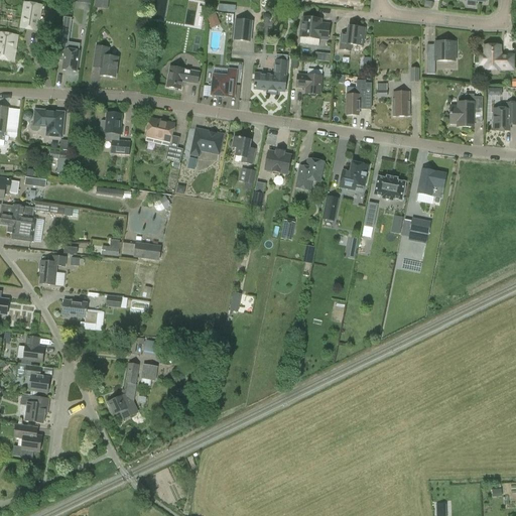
[(108,9),(108,0),(95,0),(95,8),(108,9)]
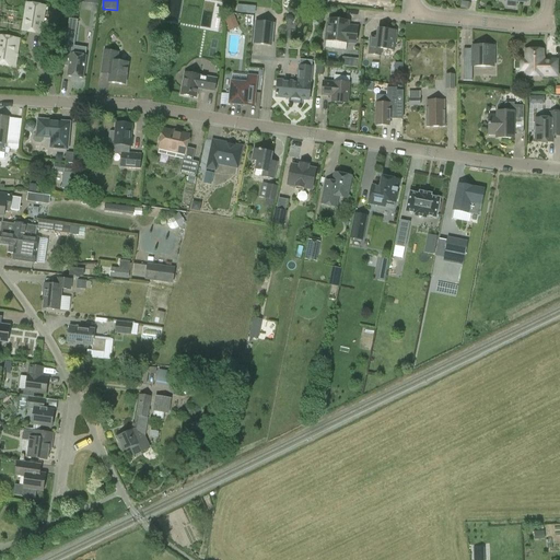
[(170,0),(167,13),(179,15),(182,0),(170,0)]
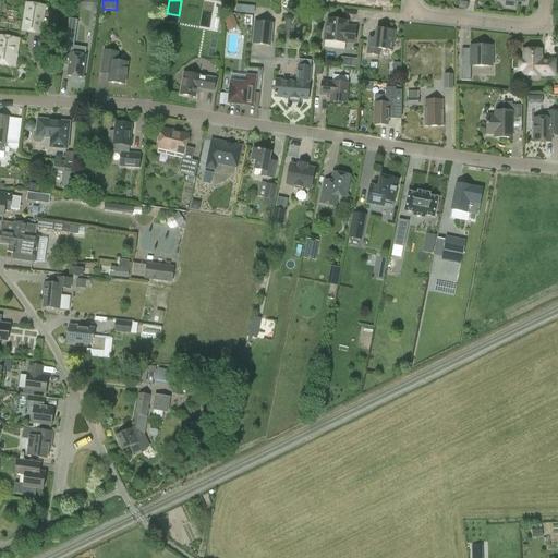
[(40,34),(45,7),(26,4),(23,31),(40,34)]
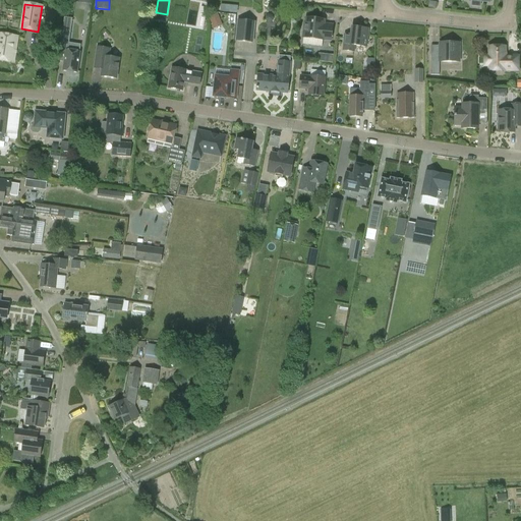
[(238,6),(221,4),(220,12),(237,13),(238,6)]
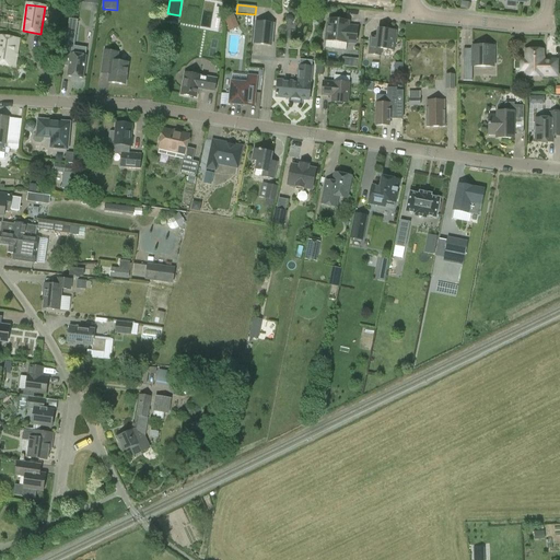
[(234,16),(225,20),(230,31),(238,27),(234,16)]
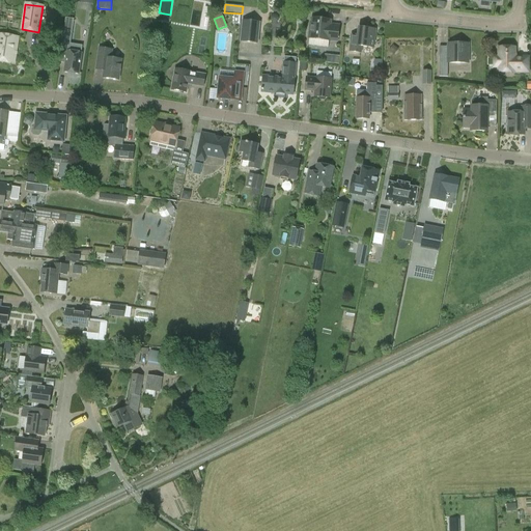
[(64,73),(67,73),(68,75),(74,76),(76,74),(78,75),(82,54),(73,52),(75,45),(70,44),(74,19),(65,18),(61,48),(68,49),(64,73)]
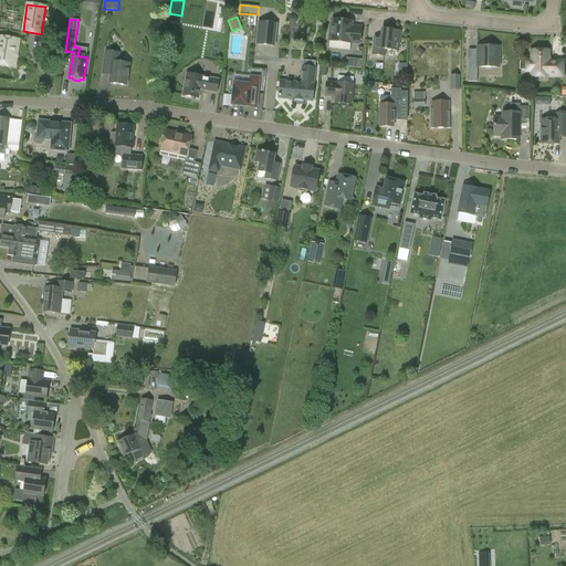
[(331,27),(328,41),(352,43),(360,44),(363,27),(353,25),(353,21),(333,19),(332,27),(331,27)]
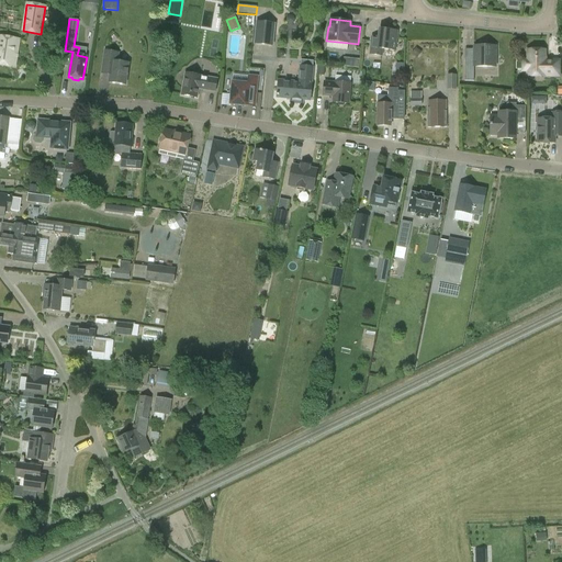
[(254,37),(253,44),(273,46),(276,23),(255,21),(254,37)]
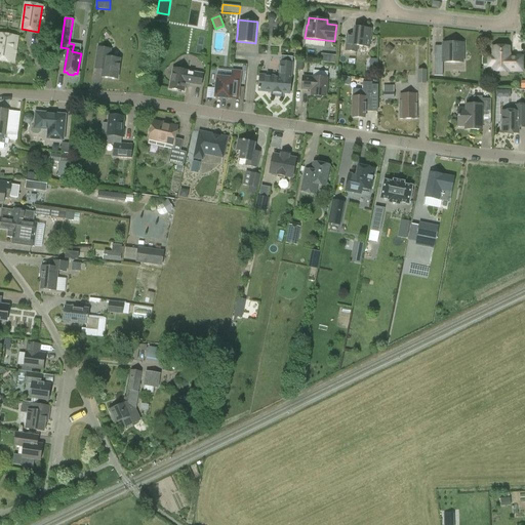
[(348,38),(346,50),(357,51),(358,46),(365,46),(365,40),(370,40),(371,29),(355,27),(354,39),(348,38)]
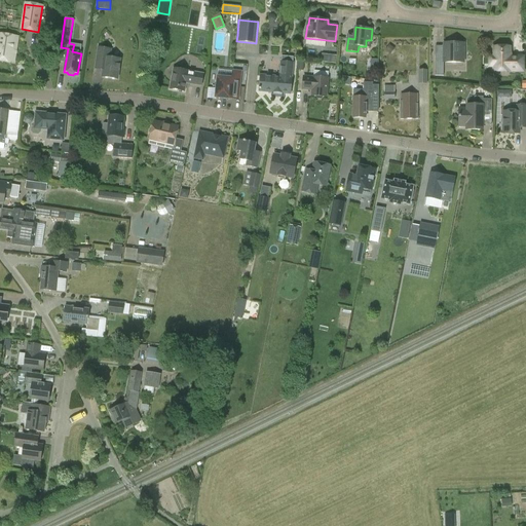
[(0,34),(0,61),(13,64),(17,38),(0,34)]
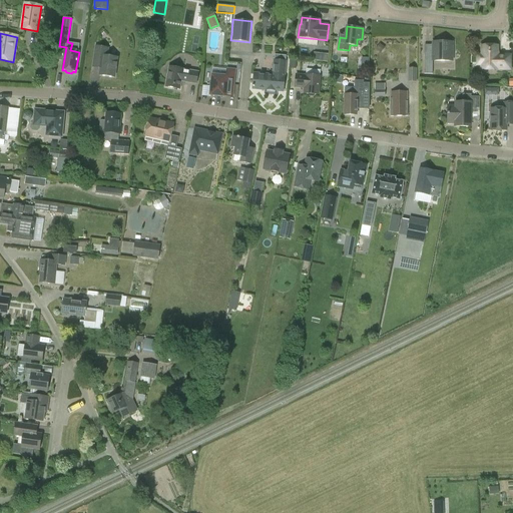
[(425,54),(425,74),(433,74),(433,60),(453,61),(453,42),(433,42),(433,54),(425,54)]
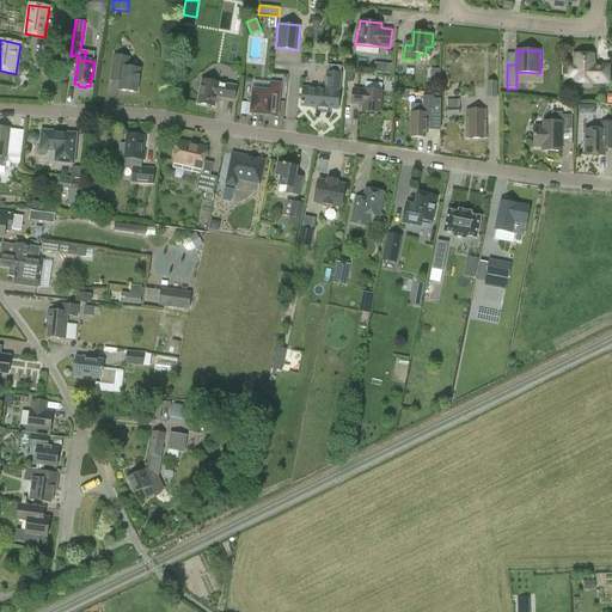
[(570,67),(570,74),(573,77),(575,77),(575,83),(594,83),(610,83),(610,66),(594,66),(594,55),(575,55),(575,65),(573,65),(570,67)]
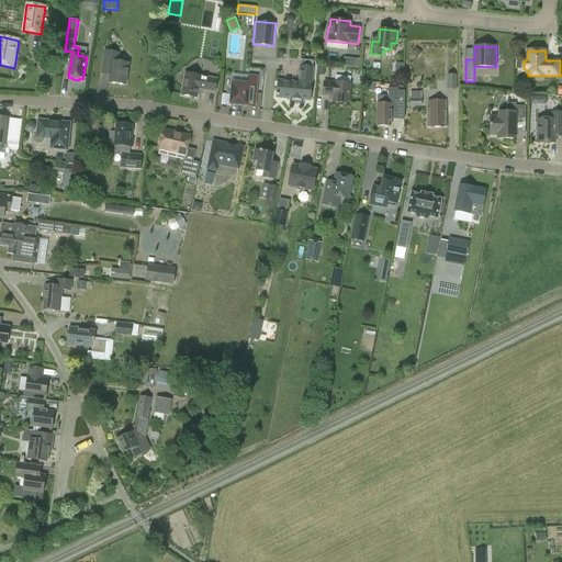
[(125,86),(128,64),(117,62),(119,53),(105,52),(102,74),(111,75),(110,82),(125,86)]
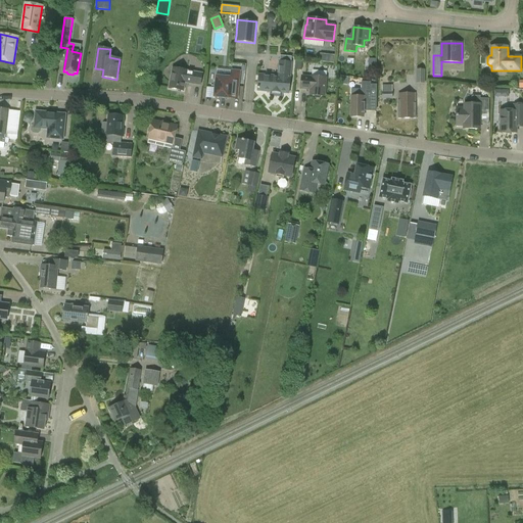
[(278,61),(277,77),(258,75),(257,91),(289,94),(290,78),(292,56),(280,55),(280,61),(278,61)]
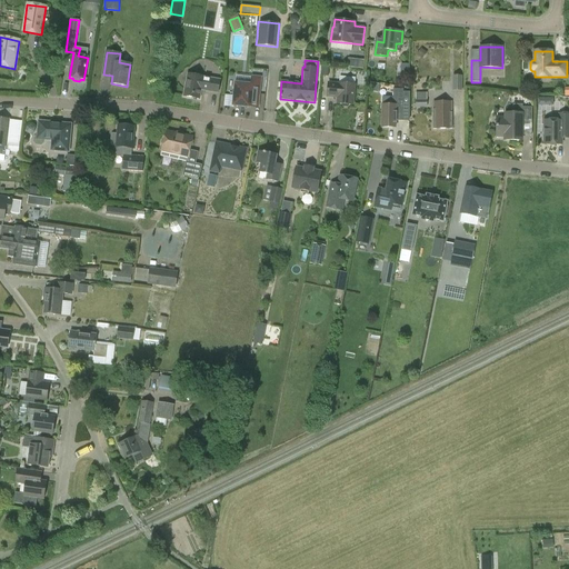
[(221,80),(203,77),(188,75),(183,96),(200,99),(201,91),(219,95),(221,80)]
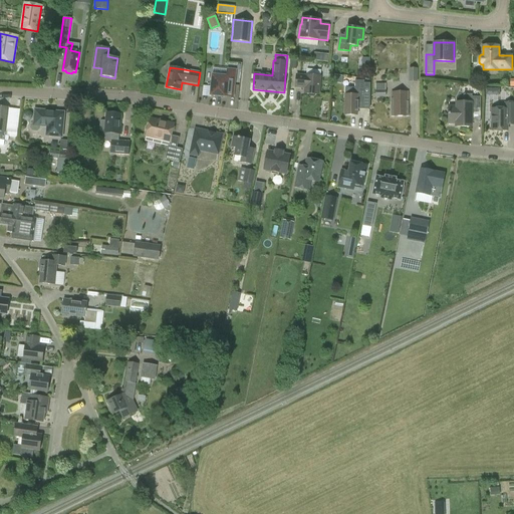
[(409,82),(418,82),(418,68),(409,68),(409,82)]
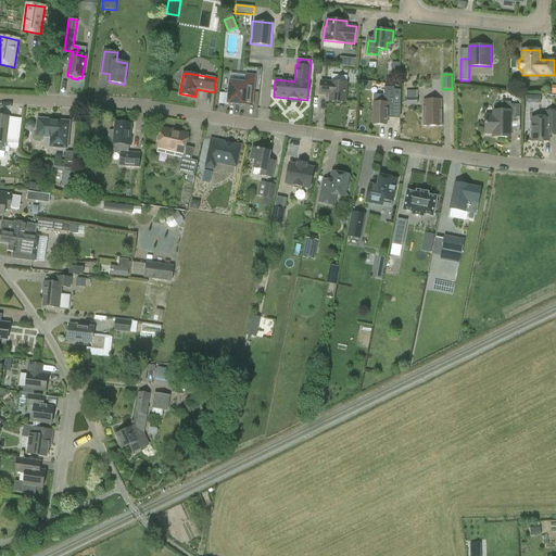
[(228,103),(244,104),(252,105),(255,76),(247,75),(245,83),(230,81),(228,103)]
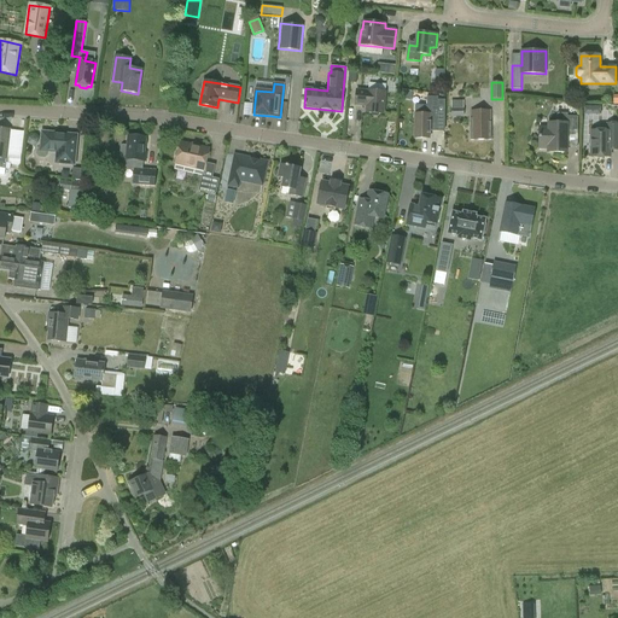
[(378,116),(379,114),(384,114),(386,92),(368,91),(357,89),(356,105),(367,105),(367,112),(372,112),(373,115),(378,116)]
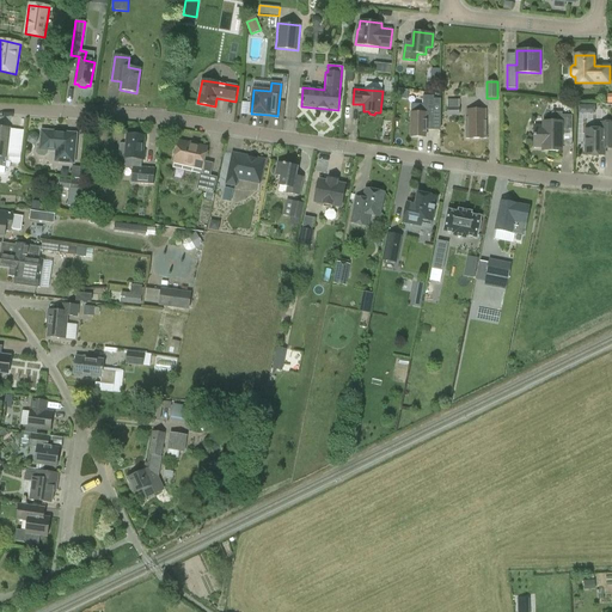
[(424,112),(411,112),(411,136),(427,138),(427,130),(434,129),(435,96),(424,96),(423,105),(426,105),(426,110),(424,110),(424,112)]
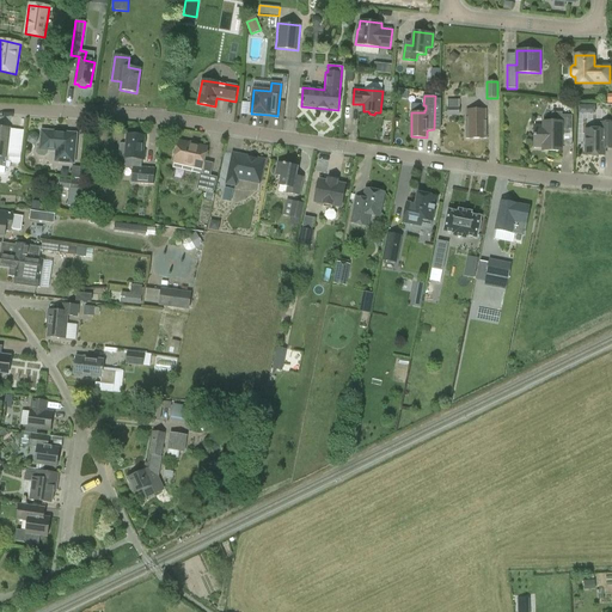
[(447,101),(447,116),(459,115),(459,99),(447,101)]
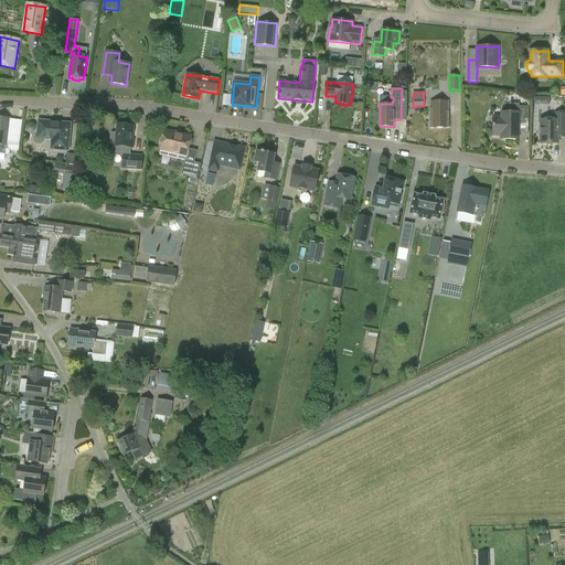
[(449,128),(448,102),(430,102),(432,128),(449,128)]
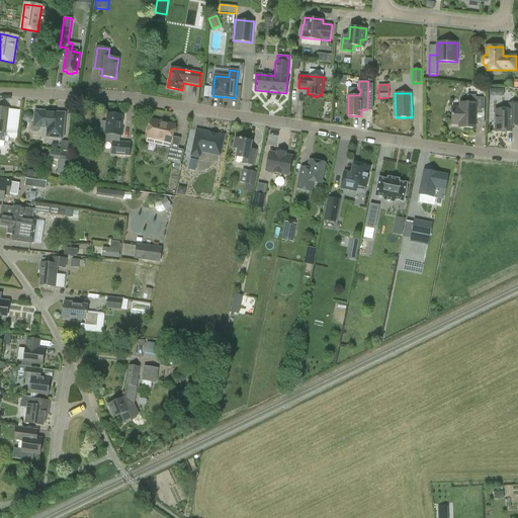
[(484,98),(476,98),(476,95),(467,95),(466,103),(460,103),(460,106),(452,106),(451,124),(459,124),(459,127),(476,127),(476,112),(484,113),(484,98)]
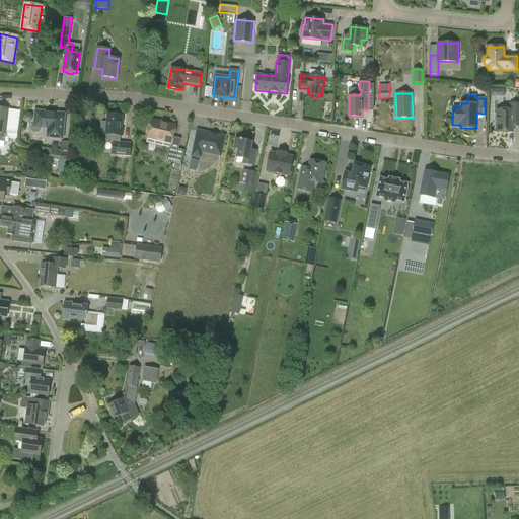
[(518,117),(518,103),(510,103),(510,109),(497,109),(496,132),(512,132),(512,118),(518,117)]
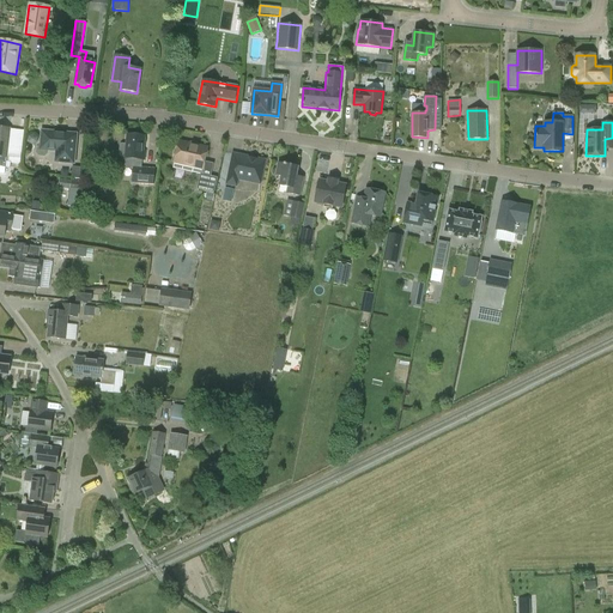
[(10,155),(6,155),(10,128),(0,127),(0,156),(2,157),(1,163),(10,163),(10,155)]
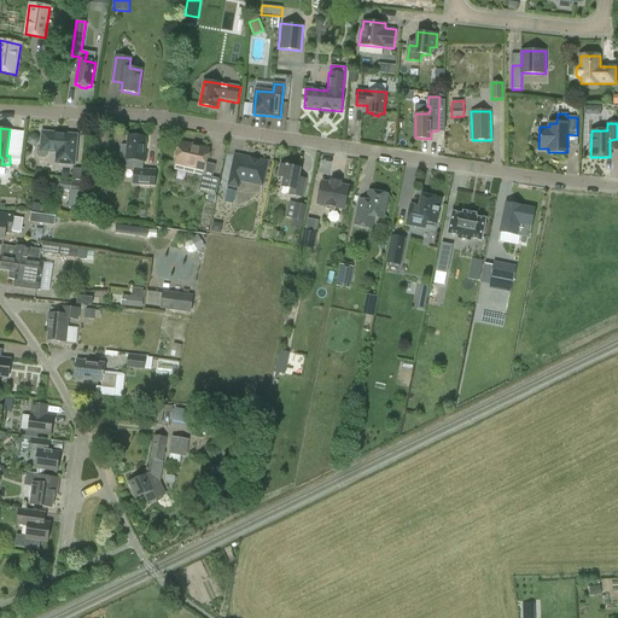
[(74,165),(76,147),(65,146),(66,135),(60,134),(60,133),(41,132),(40,147),(36,150),(36,153),(39,157),(44,157),(47,155),(47,151),(56,152),(54,163),(74,165)]
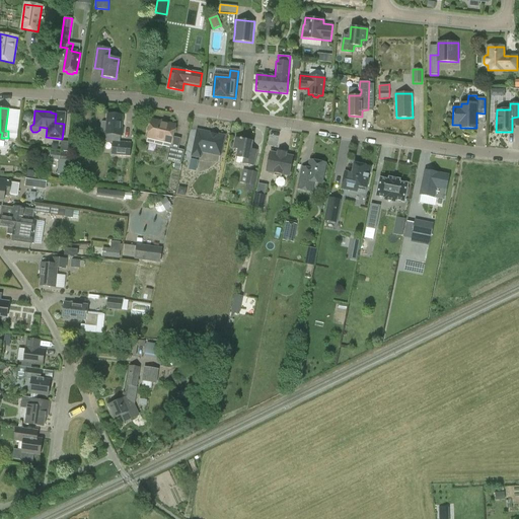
[(120,142),(121,135),(123,136),(123,129),(121,129),(123,116),(107,115),(107,122),(103,122),(101,124),(100,131),(102,133),(106,133),(105,143),(113,144),(112,155),(130,156),(131,143),(120,142)]
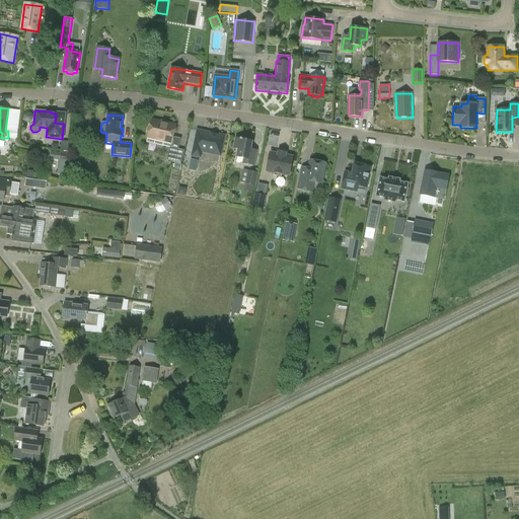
[(148,138),(172,143),(176,126),(152,120),(148,138)]
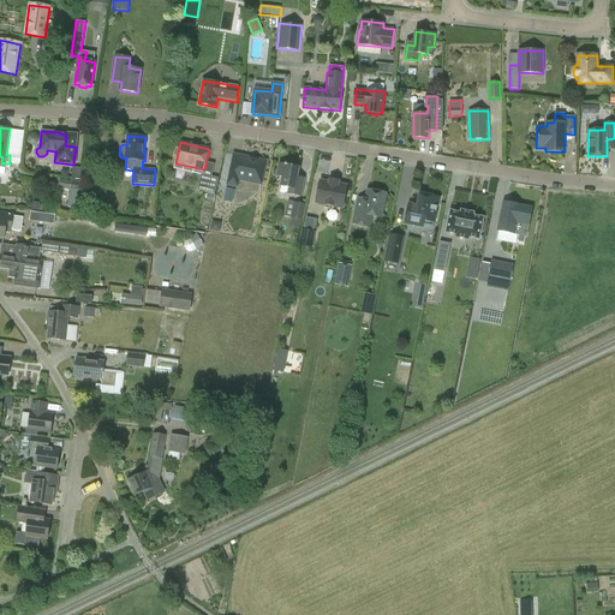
[(234,154),(228,185),(238,187),(239,180),(262,185),(267,161),(234,154)]
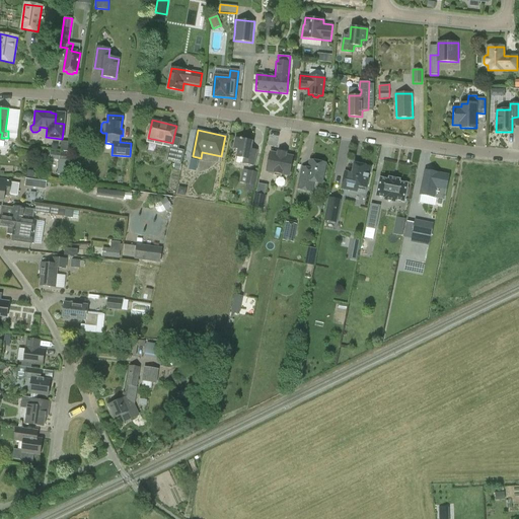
[(243,163),(254,165),(256,153),(250,152),(253,142),(236,138),(234,148),(238,149),(237,157),(244,158),(243,163)]
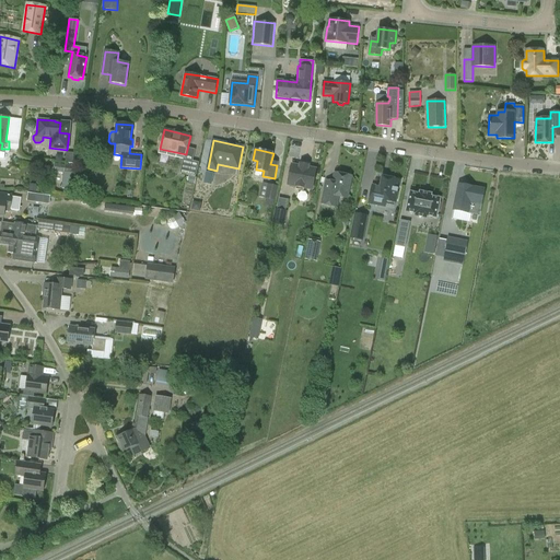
[(66,152),(65,163),(72,164),(73,153),(66,152)]
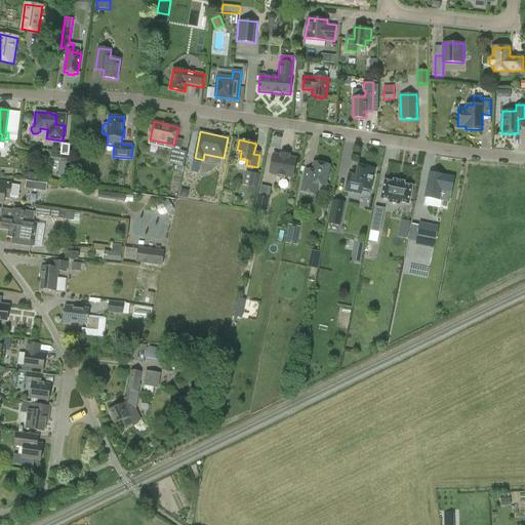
[(187,152),(171,149),(168,162),(184,165),(187,152)]
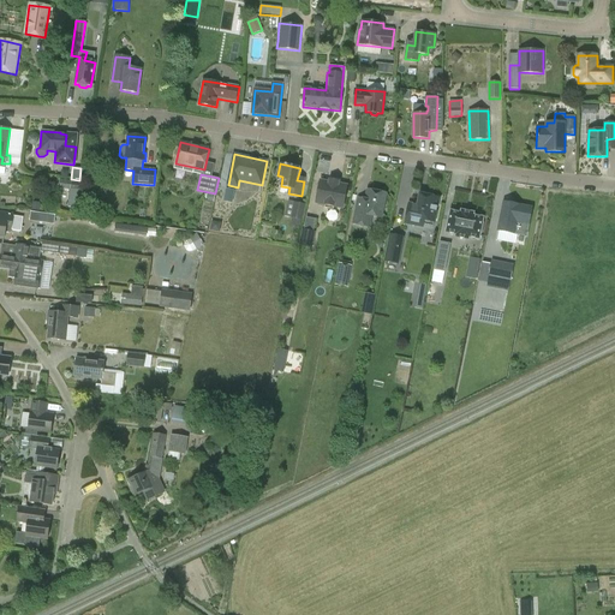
[(60,179),(58,190),(70,192),(70,190),(81,191),(82,183),(60,179)]
